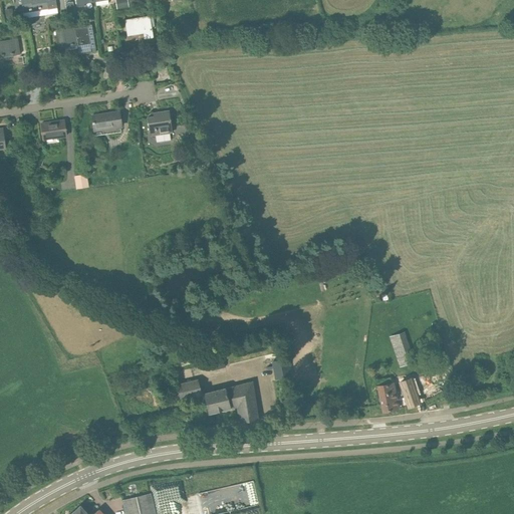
[(50,0),(46,1),(46,0),(20,0),(23,13),(24,19),(58,14),(55,0),(50,0)]
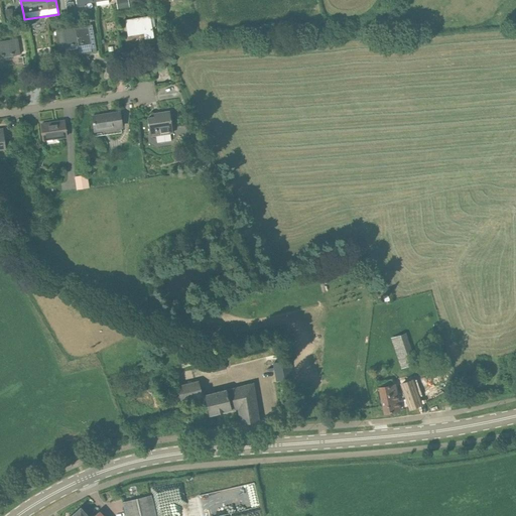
[(115,0),(118,10),(129,7),(127,0),(115,0)]
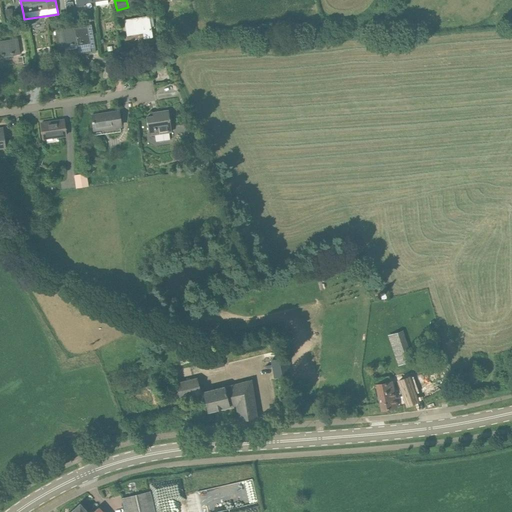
[(14,17),(12,10),(6,11),(7,18),(14,17)]
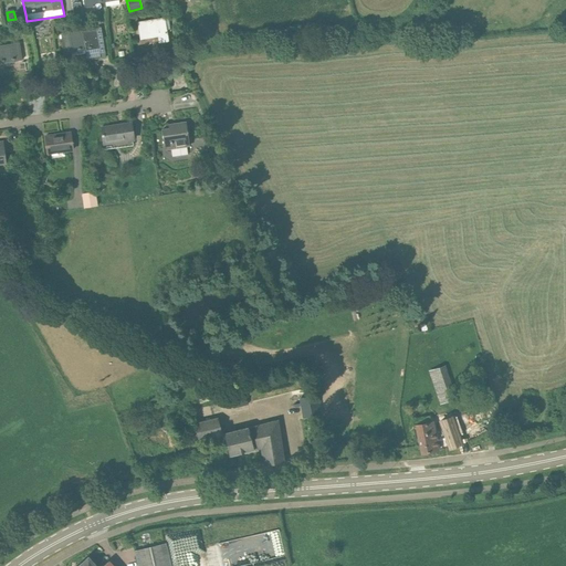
[(140,40),(154,38),(158,38),(159,43),(168,42),(168,35),(167,30),(165,19),(138,23),(140,40)]
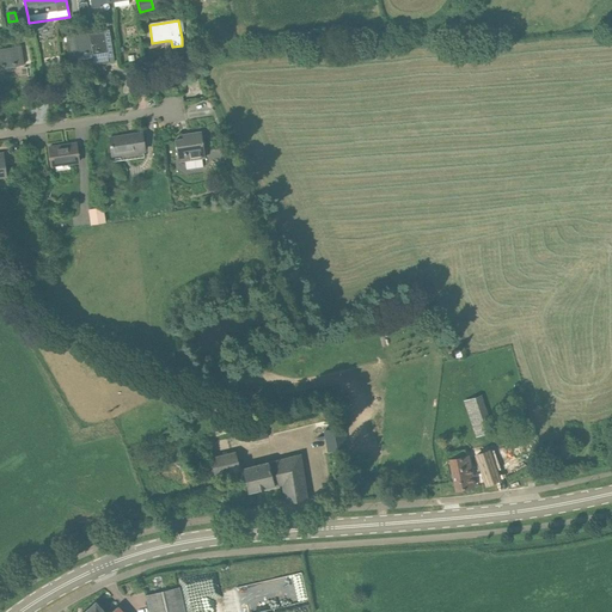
[(92,61),(93,61),(108,59),(106,53),(104,31),(89,34),(92,55),(92,61)]
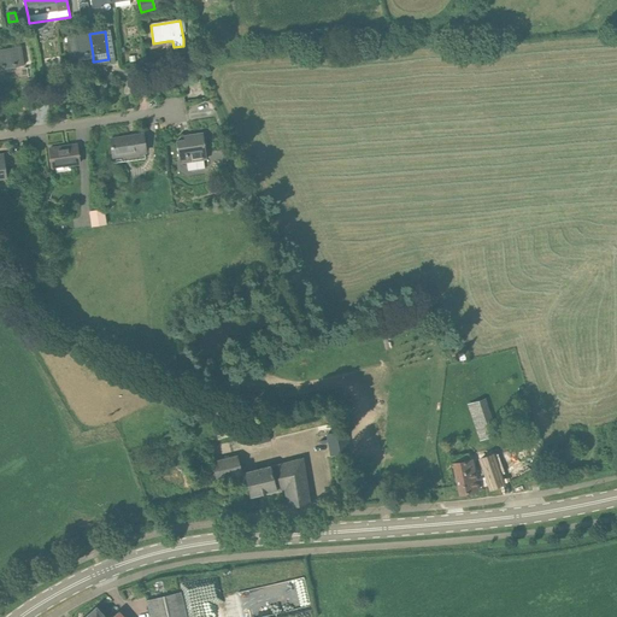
[(75,36),(75,33),(64,34),(68,58),(77,57),(77,58),(93,56),(89,34),(75,36)]
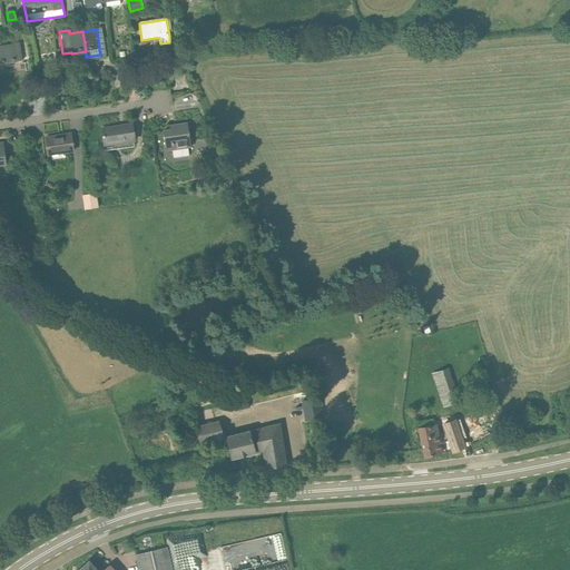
[(19,43),(0,46),(0,67),(22,65),(19,43)]
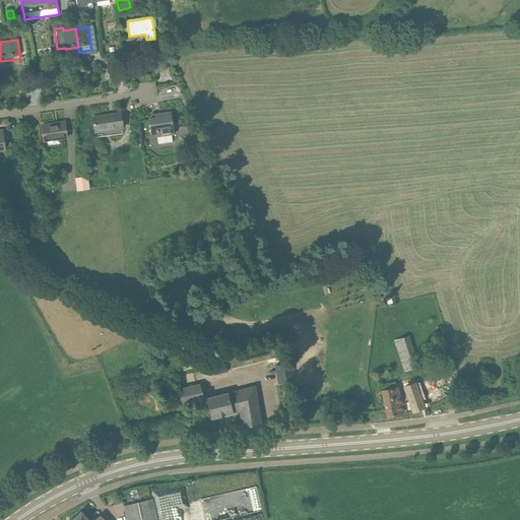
[(94,131),(123,127),(122,121),(121,111),(92,115),(93,125),(94,131)]
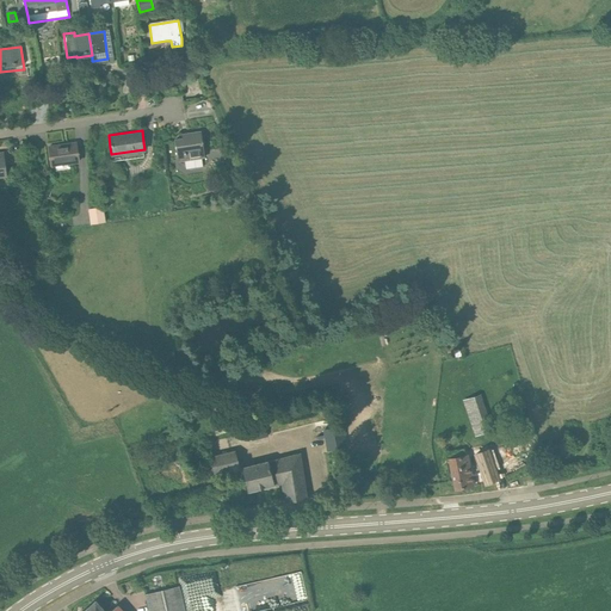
[(178,161),(201,159),(204,158),(203,148),(201,133),(187,135),(187,139),(174,141),(177,153),(178,161)]
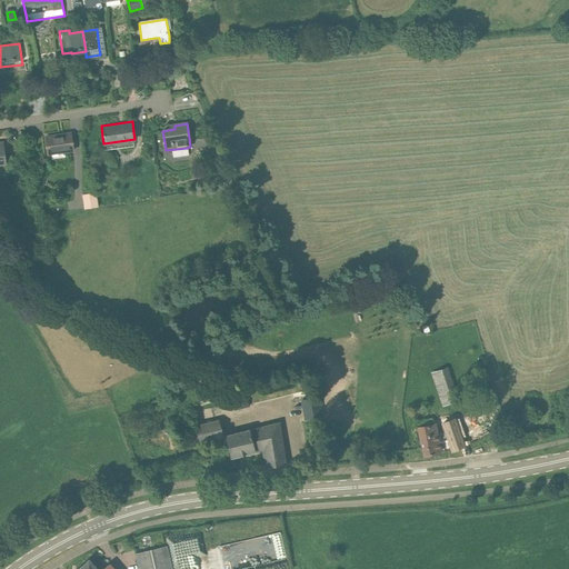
[(48,155),(73,151),(70,130),(61,131),(62,132),(45,135),(48,155)]
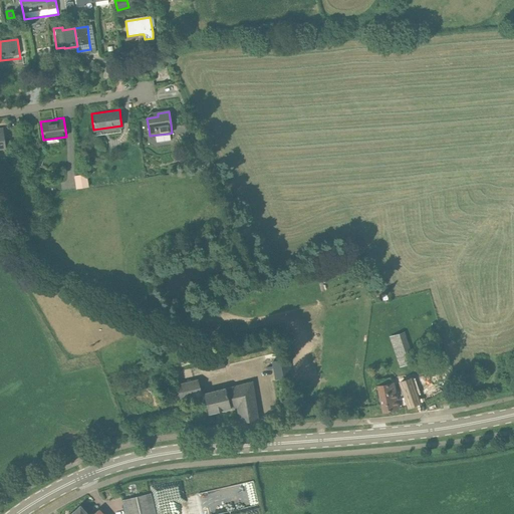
[(76,189),(88,187),(86,175),(74,177),(76,189)]
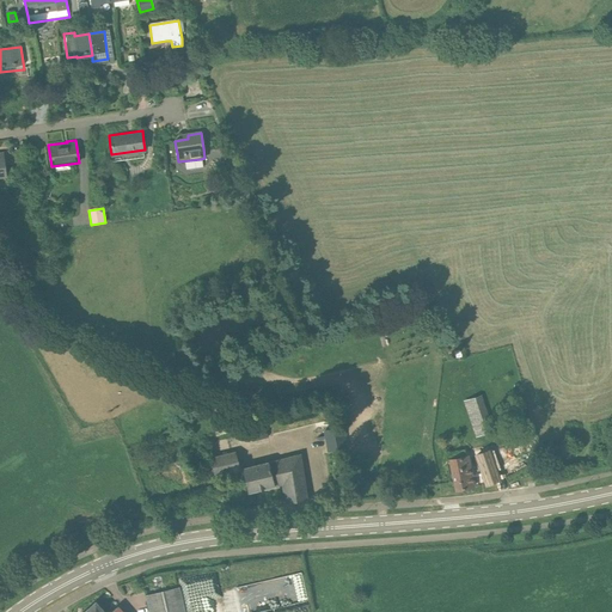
[(390,332),(411,324),(407,311),(385,319),(390,332)]
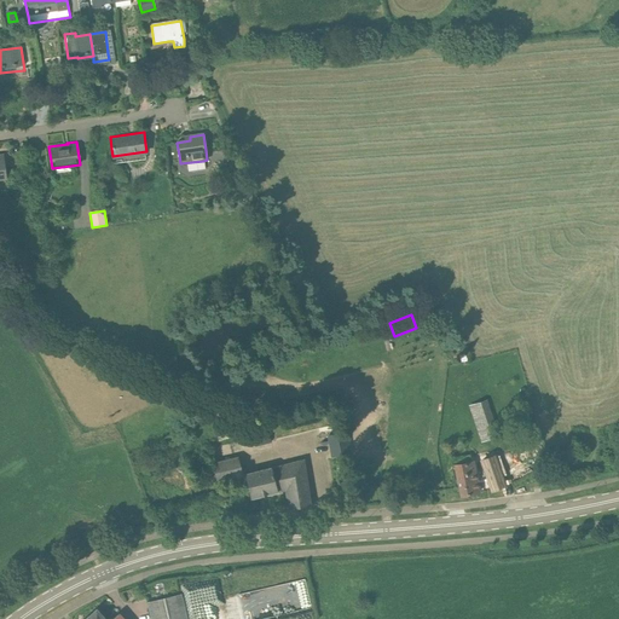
[(484,446),(495,443),(493,437),(498,435),(485,398),(469,404),(482,440),(484,446)]
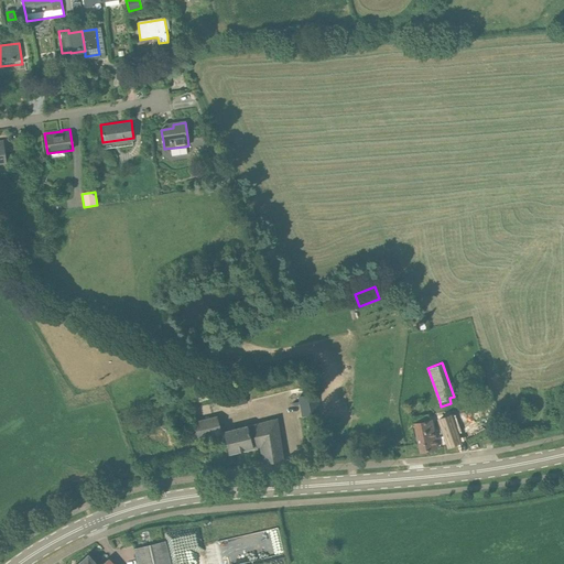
[(195,440),(221,433),(217,416),(192,423),(195,440)]
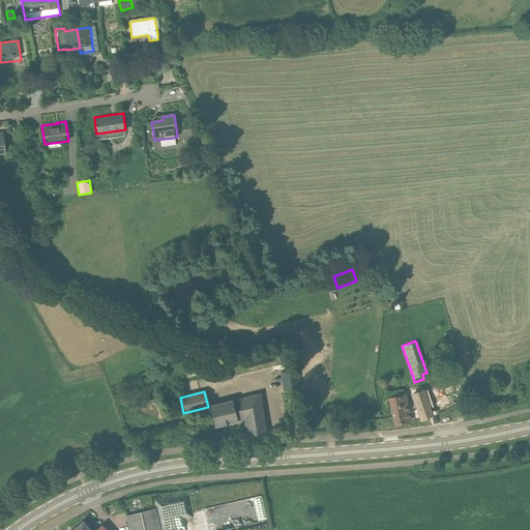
[(422,419),(432,415),(423,391),(413,395),(422,419)]
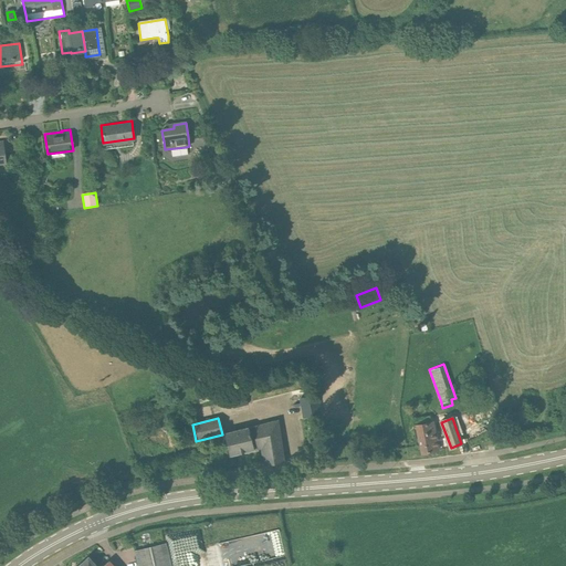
[(284,462),(279,420),(224,433),(230,456),(262,448),(266,467),(284,462)]
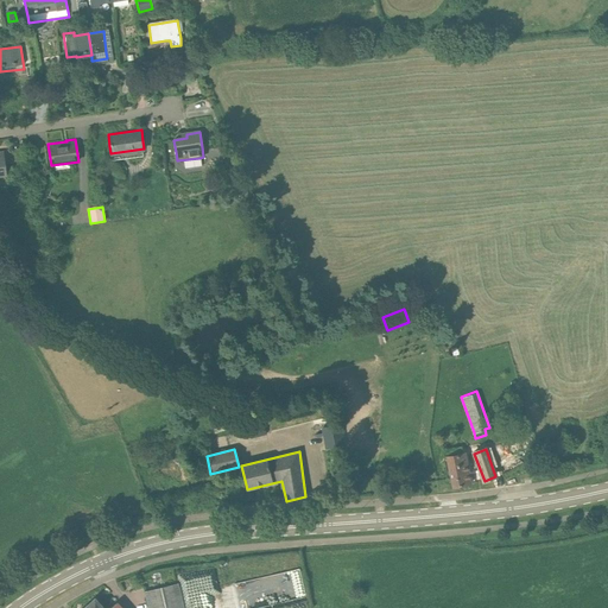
[(448,457),(454,488),(470,485),(464,454),(448,457)]
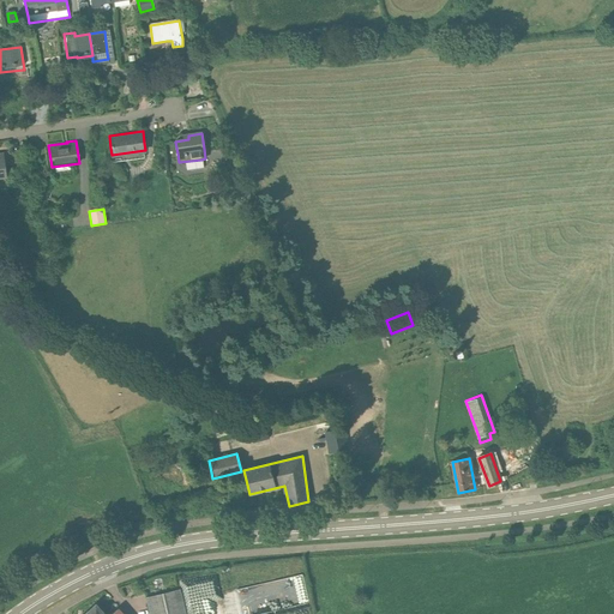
[(186,613),(180,590),(146,597),(150,613),(186,613)]
